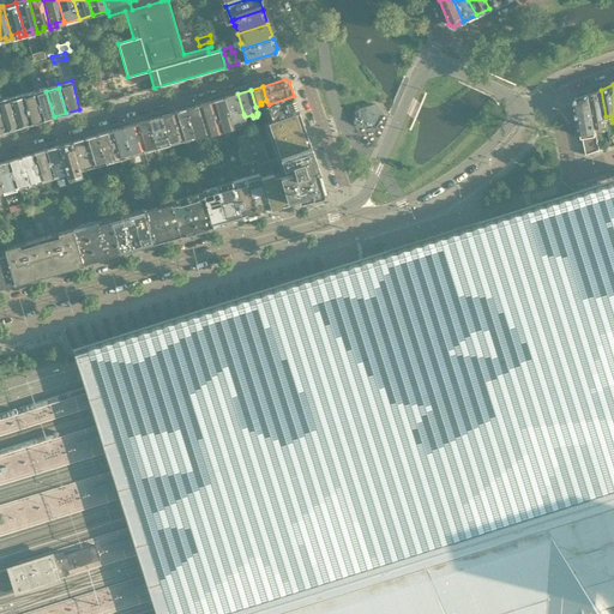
[(606,116),(601,90),(593,92),(590,94),(596,127),(597,131),(608,128),(606,116)]
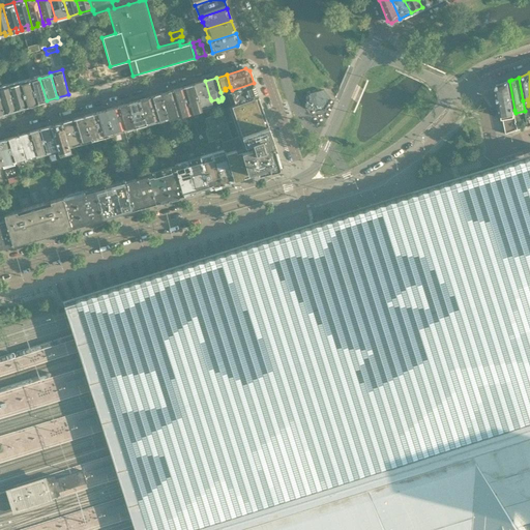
[(39,79),(30,82),(36,104),(47,100),(39,79)]
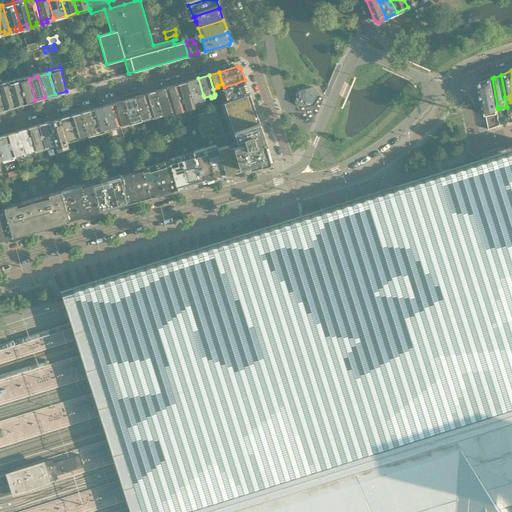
[(203,95),(198,78),(188,81),(193,100),(195,107),(197,107),(196,102),(200,101),(205,100),(204,97),(203,95)]
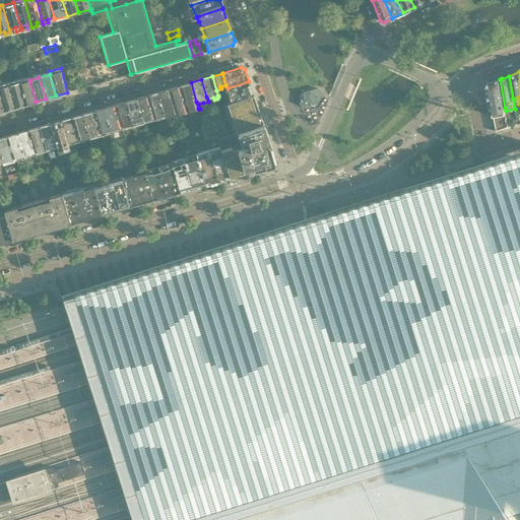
[(505,108),(500,79),(490,83),(488,86),(493,112),(505,108)]
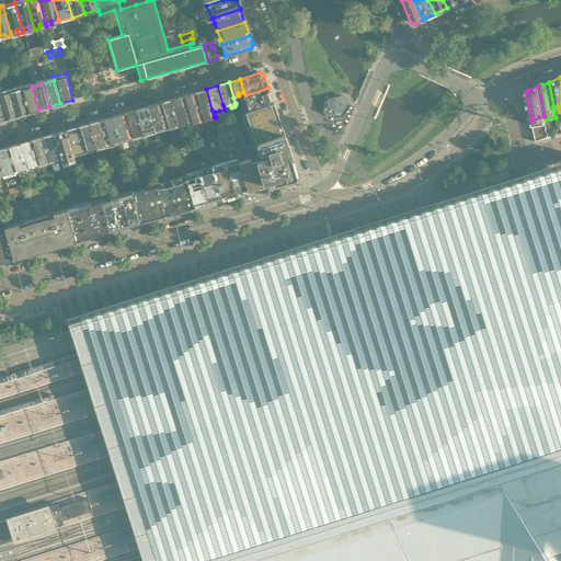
[(32,87),(21,90),(27,113),(38,110),(32,87)]
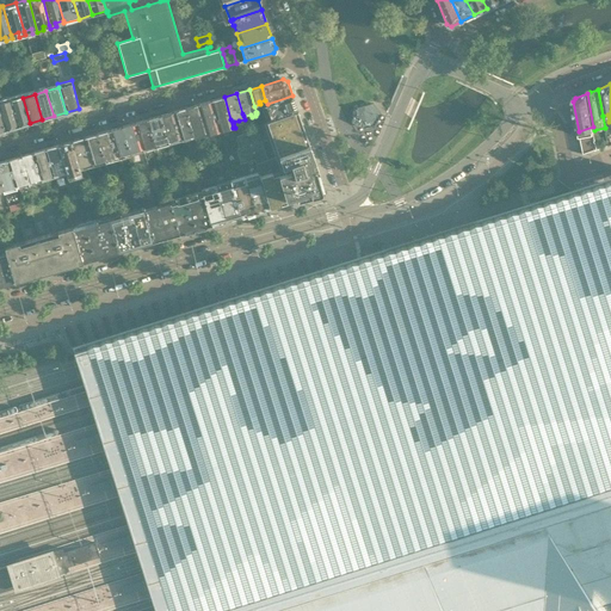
[(22,96),(8,99),(17,127),(30,123),(23,98),(22,96)]
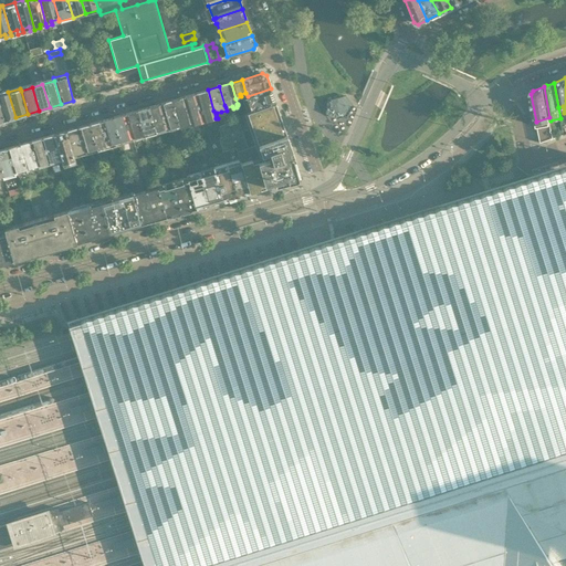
[(271,88),(248,96),(243,101),(247,112),(275,102),(271,88)]
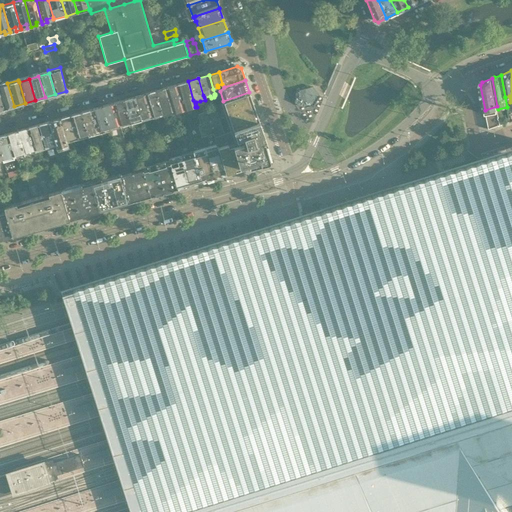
[(193,100),(188,81),(176,84),(183,108),(184,110),(185,112),(196,109),(195,107),(193,100)]
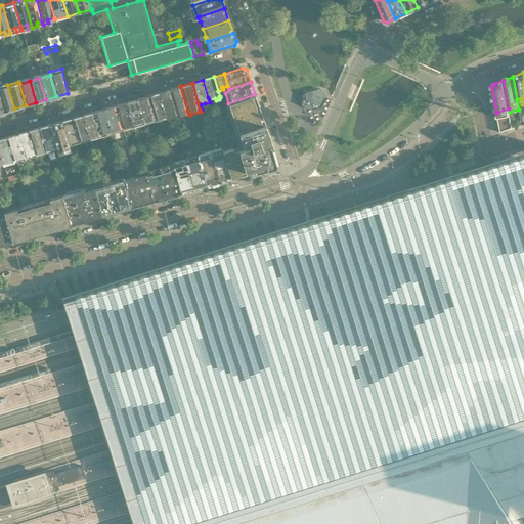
[(7,85),(1,87),(0,87),(0,97),(4,112),(14,108),(7,85)]
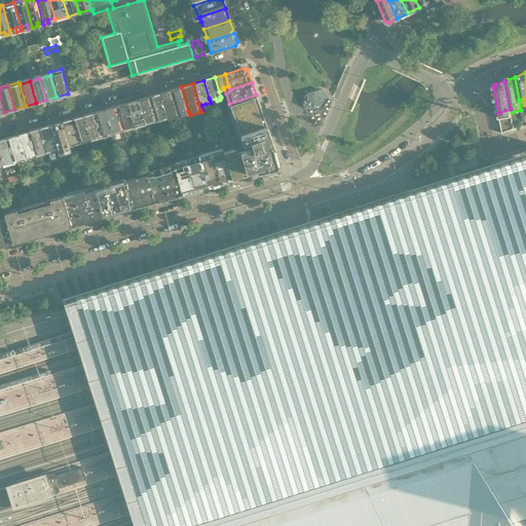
[(188,111),(181,86),(171,89),(177,114),(178,116),(189,113),(188,111)]
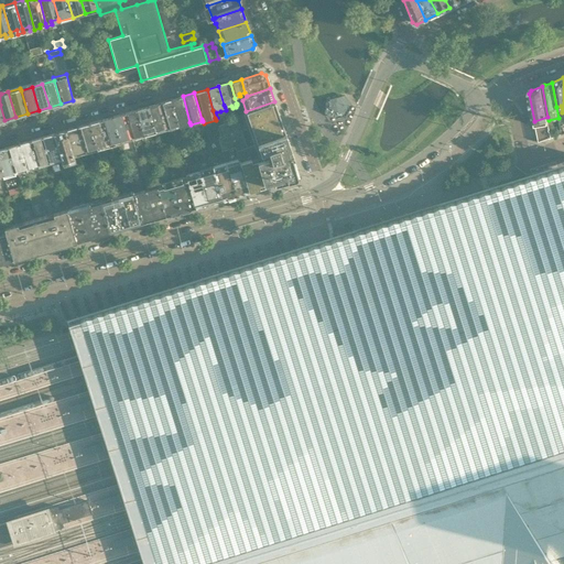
[(190,122),(183,96),(170,99),(177,126),(190,122)]
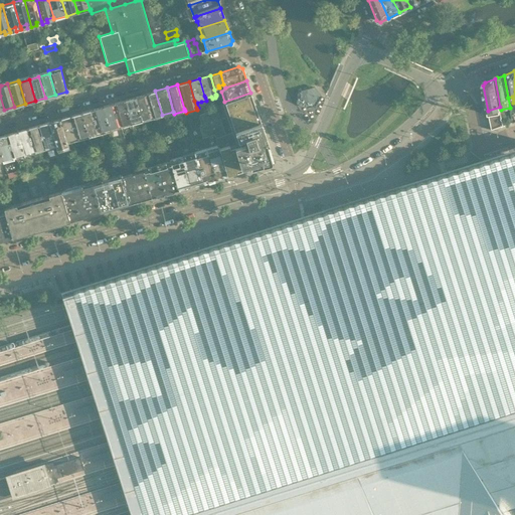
[(315,88),(298,92),(297,103),(306,105),(307,108),(315,106),(314,102),(322,97),(315,88)]
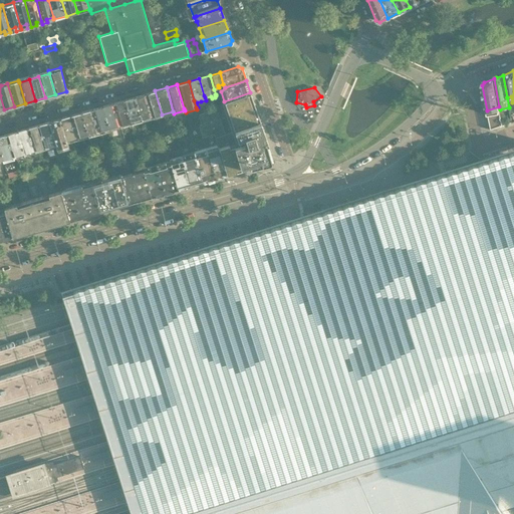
[(155,90),(143,94),(150,116),(150,117),(162,114),(155,90)]
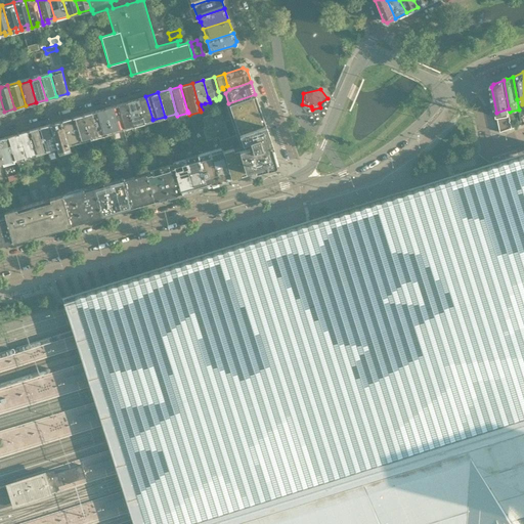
[(273,146),(265,125),(255,94),(228,103),(239,134),(229,137),(220,110),(202,118),(205,127),(203,128),(207,140),(218,136),(222,147),(222,149),(231,178),(276,165),(271,147),(273,146)]
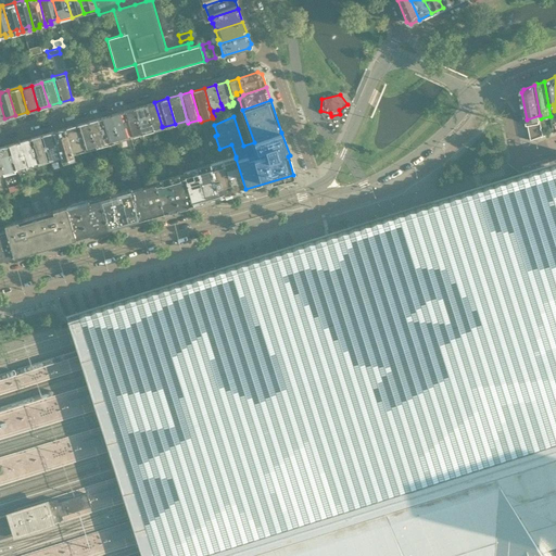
[(154,102),(143,105),(150,129),(162,126),(154,102)]
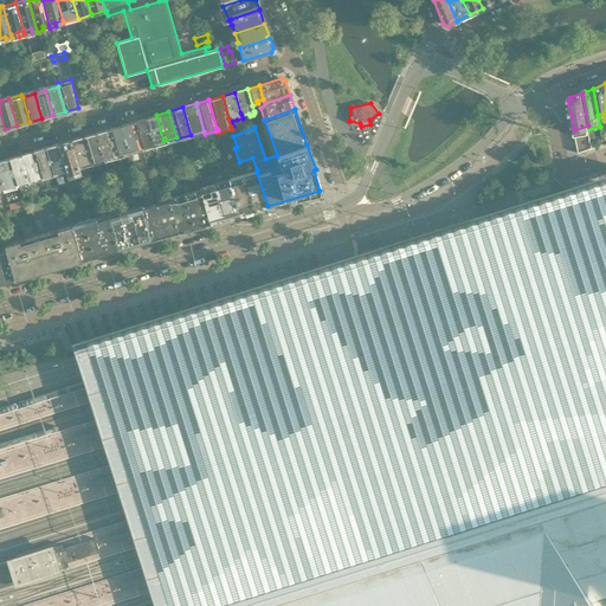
[(156,115),(143,118),(152,144),(163,141),(156,115)]
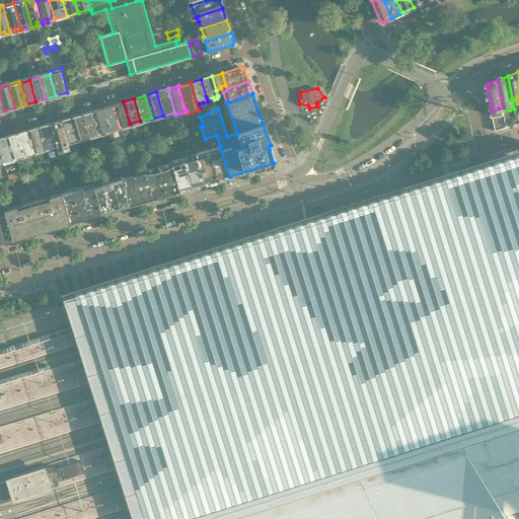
[(123,101),(113,104),(119,127),(130,124),(123,101)]
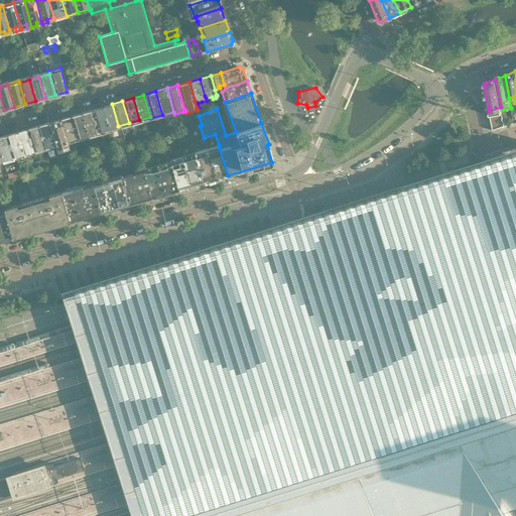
[(112,104),(101,107),(108,129),(118,126),(112,104)]
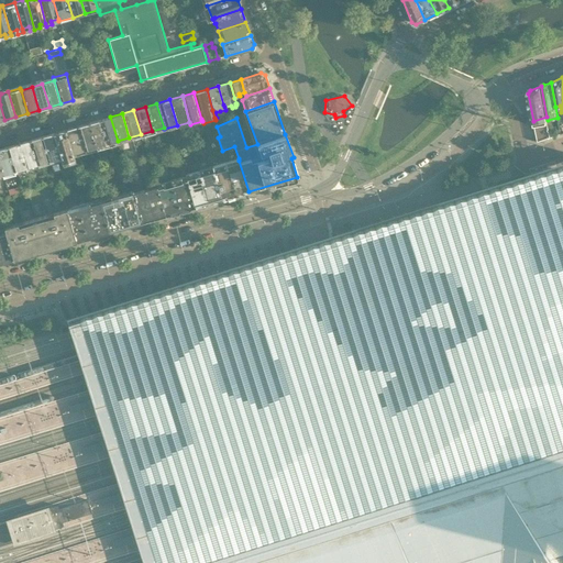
[(110,117),(99,120),(106,144),(118,141),(110,117)]
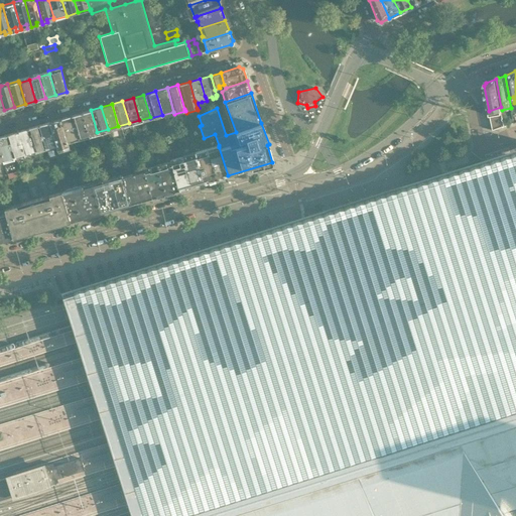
[(503,117),(502,110),(501,107),(489,111),(490,120),(503,117)]
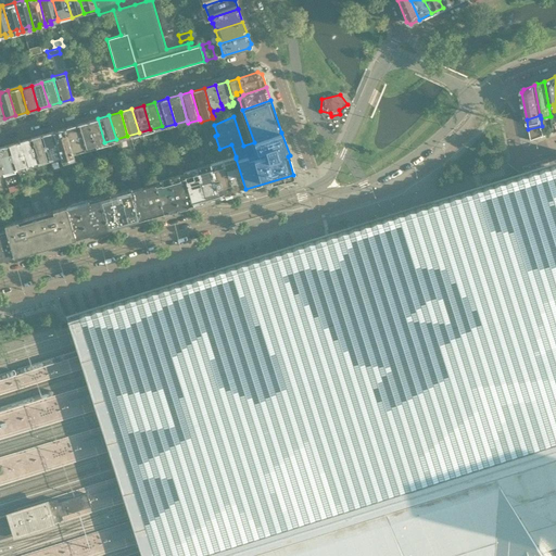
[(98,118),(86,122),(93,146),(104,142),(98,118)]
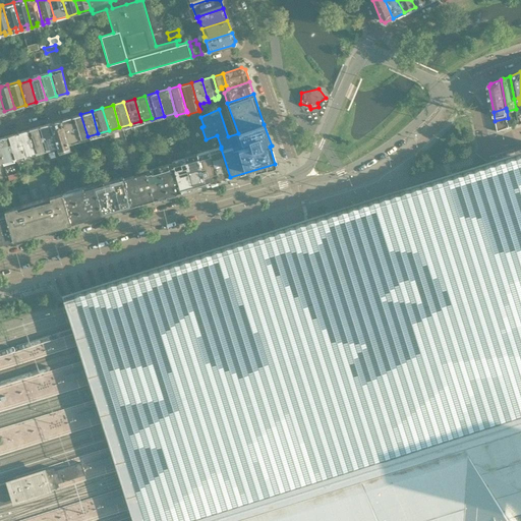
[(80,114),(70,117),(76,139),(88,136),(80,114)]
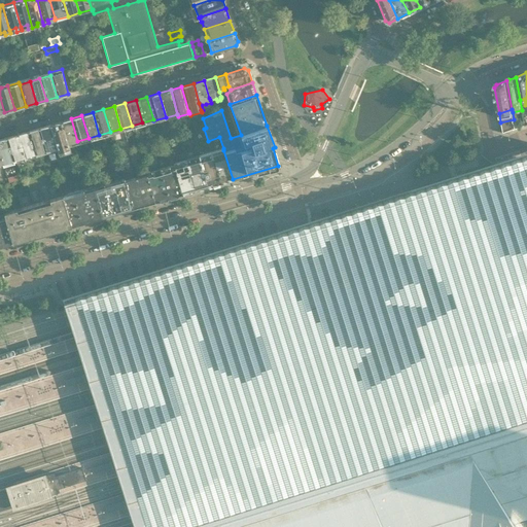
[(71,118),(60,121),(66,144),(77,141),(71,118)]
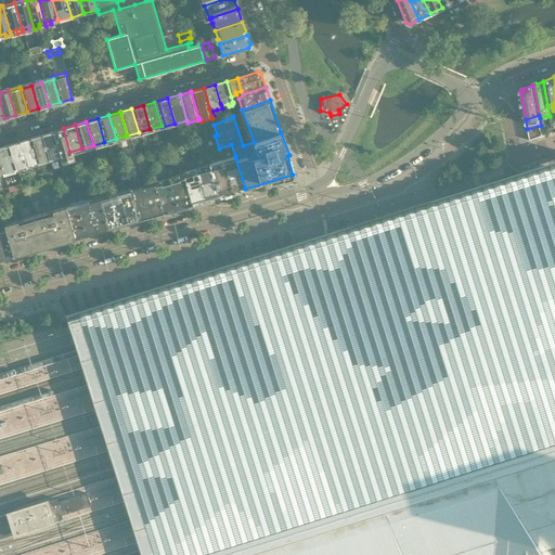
[(543,136),(541,126),(527,129),(529,140),(543,136)]
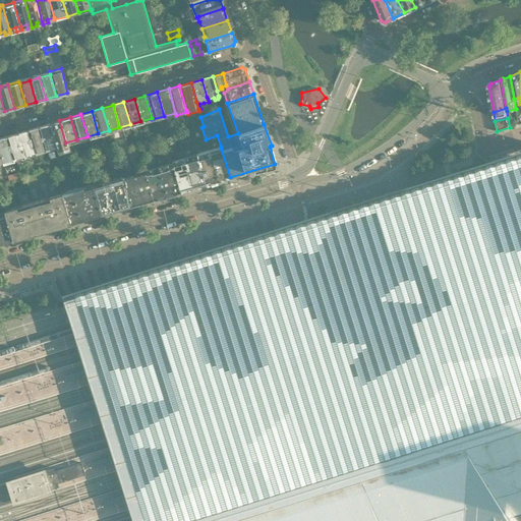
[(59,120),(48,123),(54,146),(56,151),(67,147),(65,142),(59,120)]
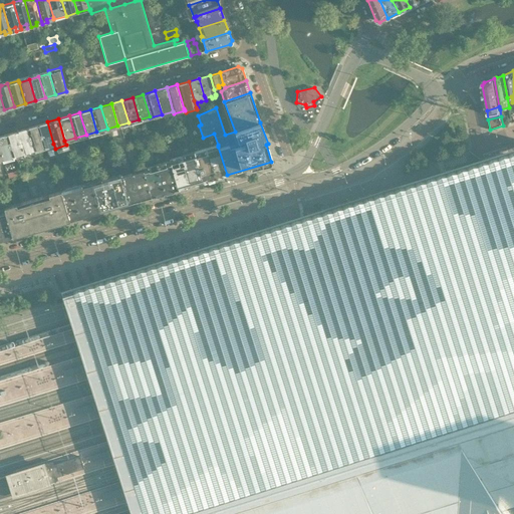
[(47,121),(37,124),(43,147),(53,144),(47,121)]
